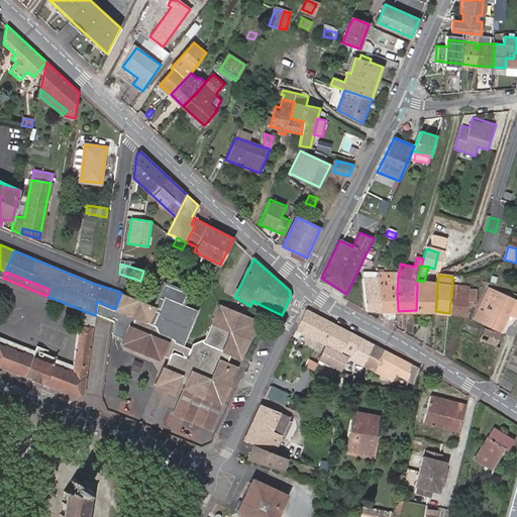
[(381,311),(379,278),(364,278),(367,309),(381,311)]
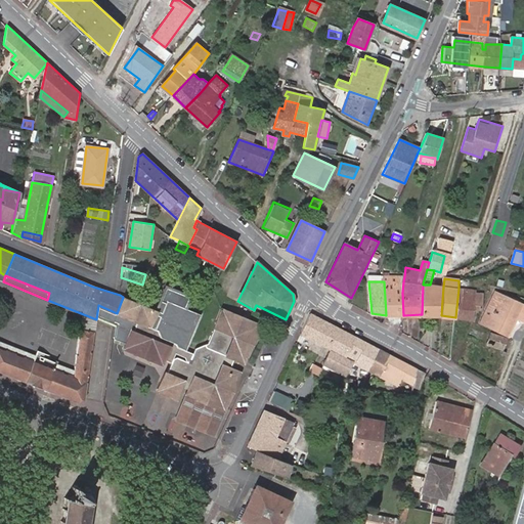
[(386,315),(403,315),(402,293),(403,281),(384,281),(386,315)]
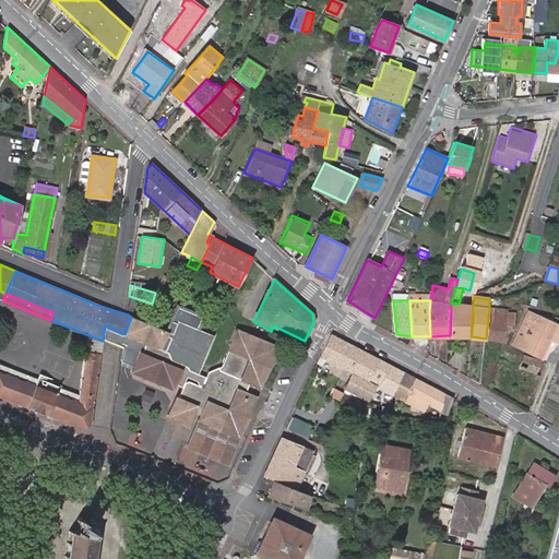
[(450,335),(471,336),(473,306),(459,304),(451,304),(450,335)]
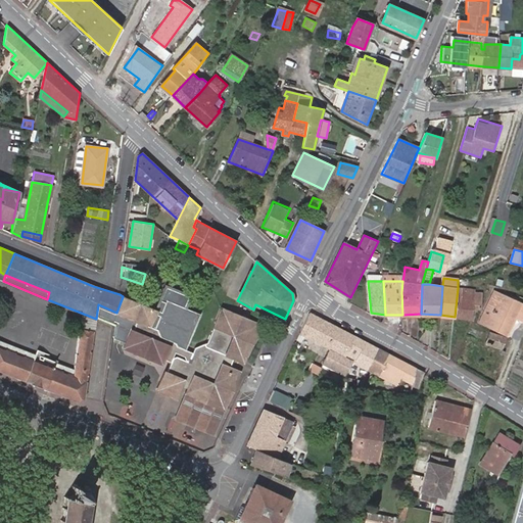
[(458,288),(455,317),(472,320),(474,308),(481,308),(481,293),(475,293),(475,290),(458,288)]
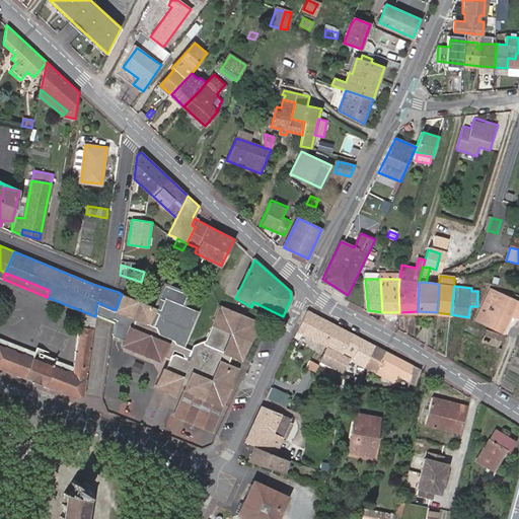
[(476,319),(501,331),(516,301),(491,289),(476,319)]
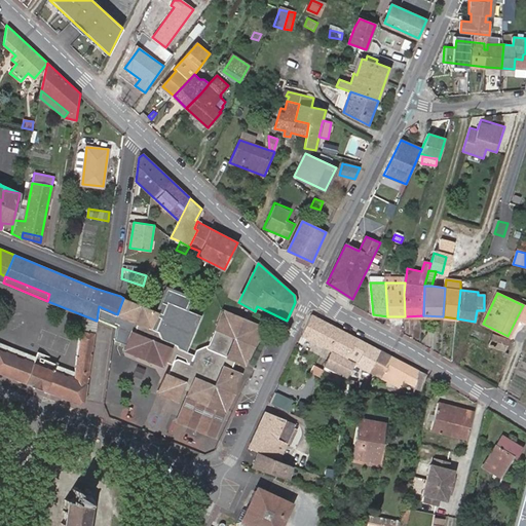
[(158,312),(123,298),(117,314),(138,322),(140,324),(137,333),(134,331),(132,332),(124,350),(162,366),(163,362),(172,365),(168,373),(166,373),(158,392),(178,401),(183,387),(184,384),(190,387),(188,390),(177,421),(215,438),(241,373),(231,369),(228,367),(231,361),(234,362),(245,366),(262,325),(223,309),(209,344),(196,349),(194,353),(184,350),(193,329),(192,329),(192,324),(191,317),(189,315),(187,313),(185,312),(185,310),(168,304),(164,314),(163,317),(158,331),(152,328),(157,314),(158,312)]
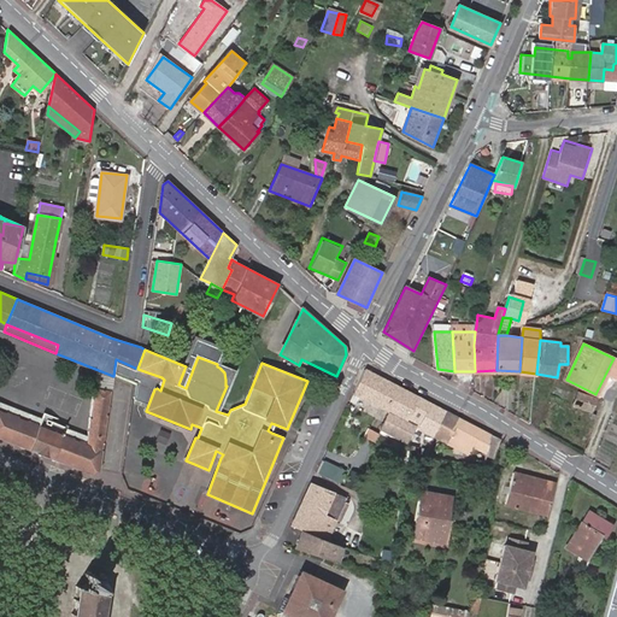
[(409,421),(421,398),(365,370),(354,394),(359,397),(391,412),(381,429),(407,444),(417,425),(409,421)]
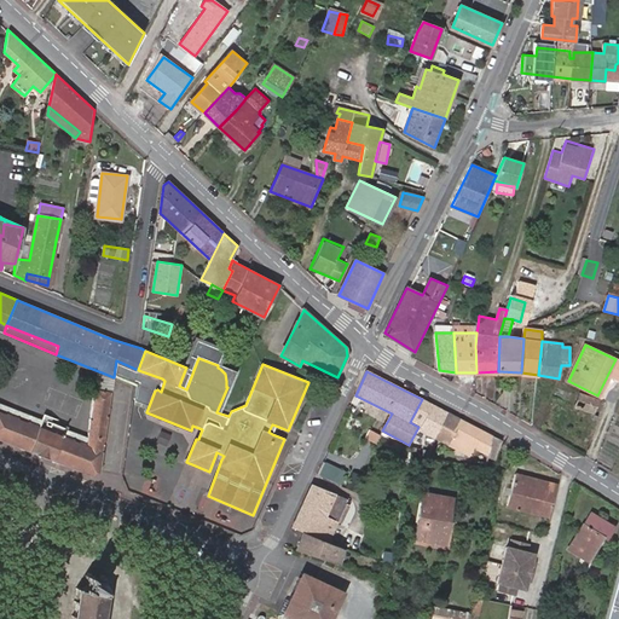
[(138,387),(137,399),(148,401),(150,388),(138,387)]
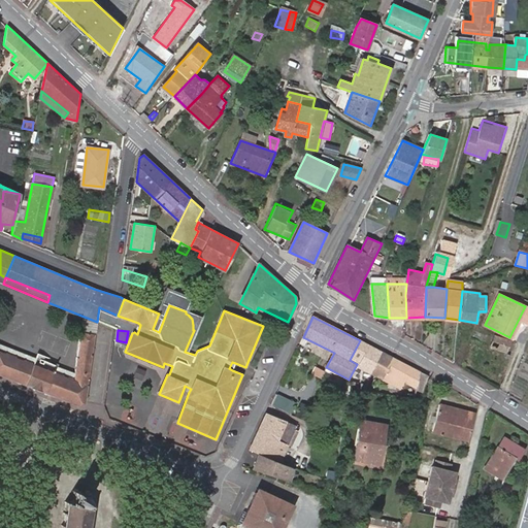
[(0,374),(78,405),(85,403),(95,334),(81,332),(75,372),(65,369),(65,367),(56,364),(56,365),(50,362),(43,360),(40,367),(33,364),(35,359),(0,343),(0,374)]
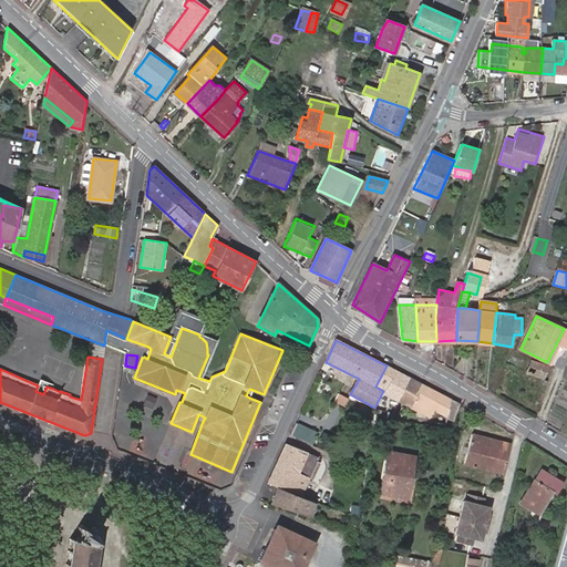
[(532,360),(527,372),(545,378),(548,367),(532,360)]
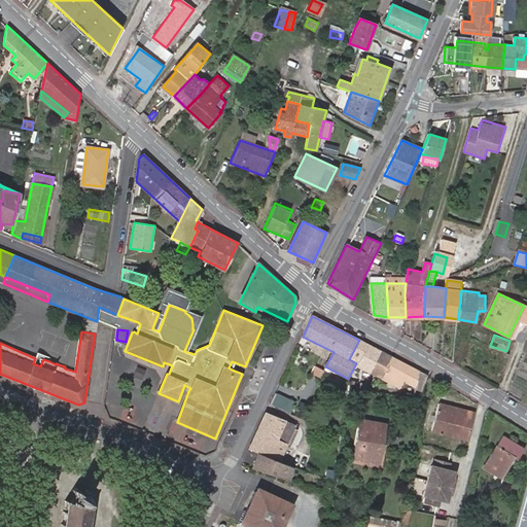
[(357,365),(371,373),(382,352),(359,340),(349,359),(356,363),(358,363),(357,365)]
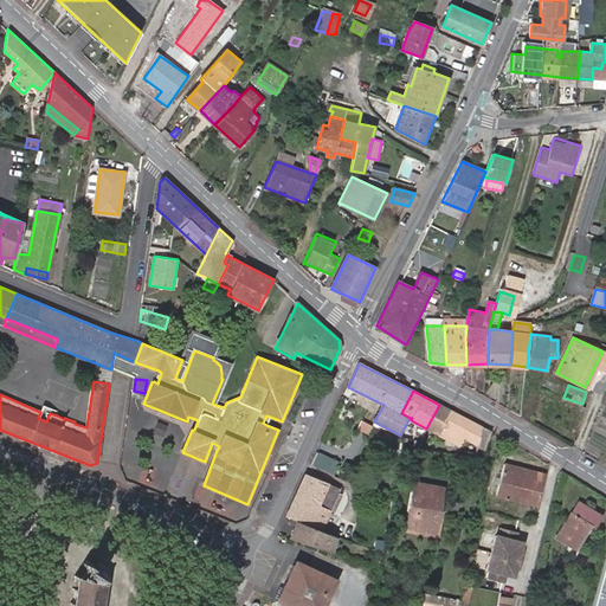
[(439,405),(426,429),(461,446),(465,438),(474,423),(439,405)]
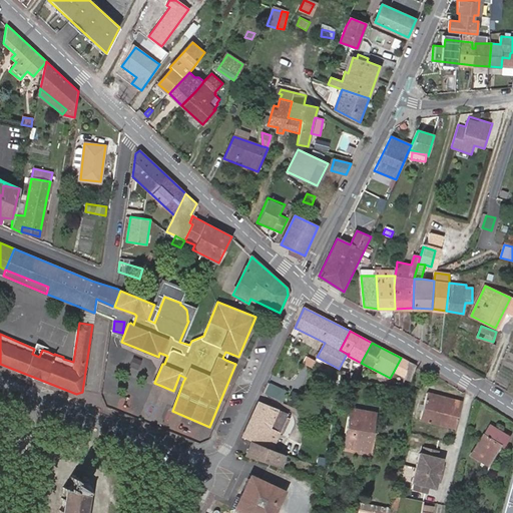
[(34,349),(32,354),(39,357),(42,350),(48,352),(50,349),(36,344),(34,349)]
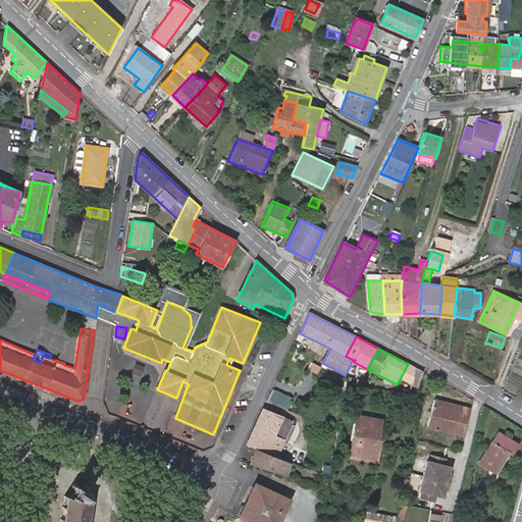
[(317,374),(320,367),(312,362),(308,370),(317,374)]
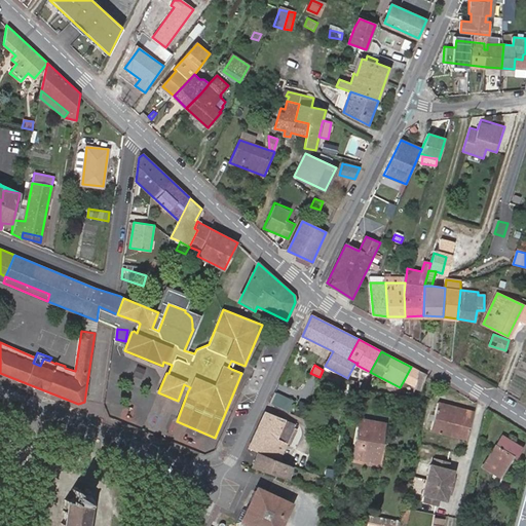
[(137,366),(134,376),(143,378),(146,368),(137,366)]
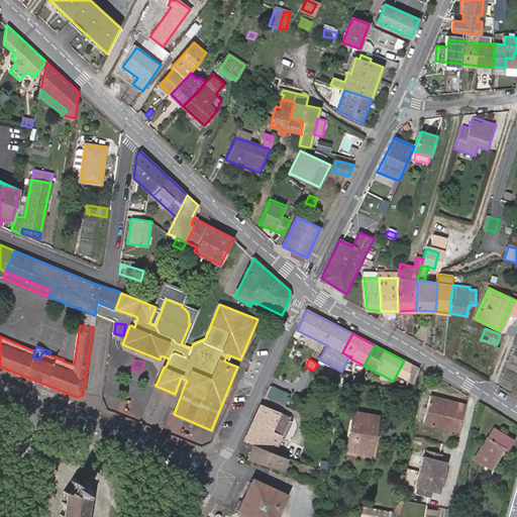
[(408,380),(412,365),(404,360),(397,374),(408,380)]
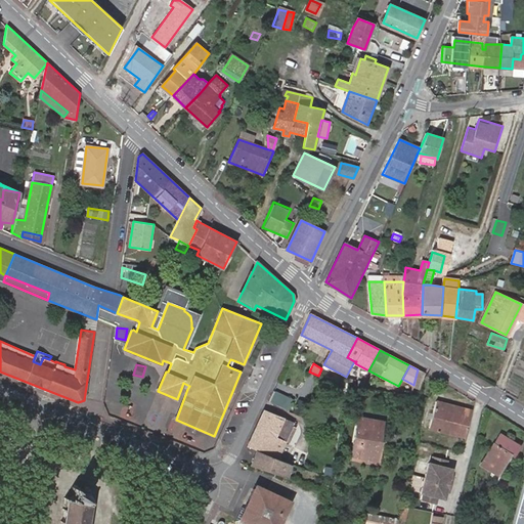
[(274,391),(269,403),(289,411),(294,399),(274,391)]
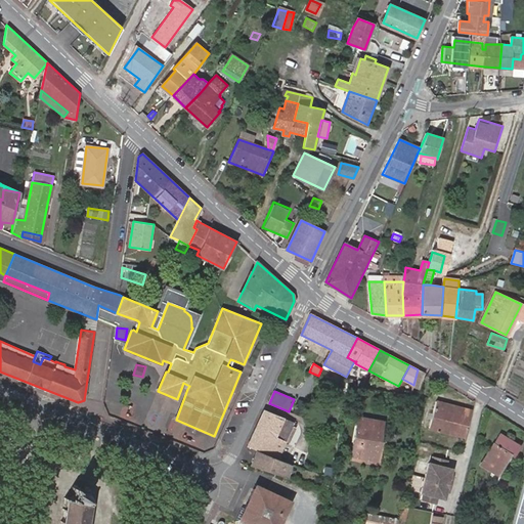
[(448,433),(454,406),(436,401),(430,428),(448,433)]
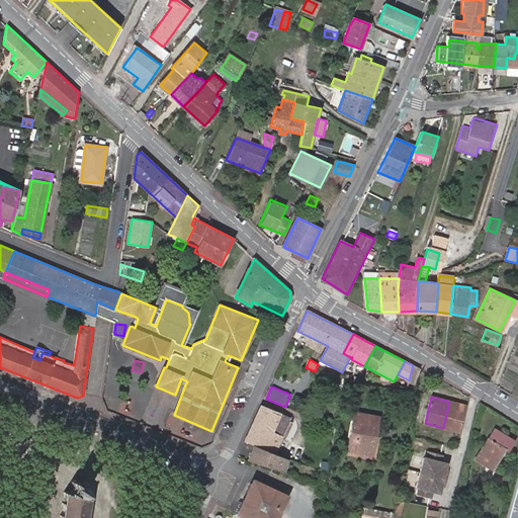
[(466,406),(449,402),(443,428),(459,432),(466,406)]
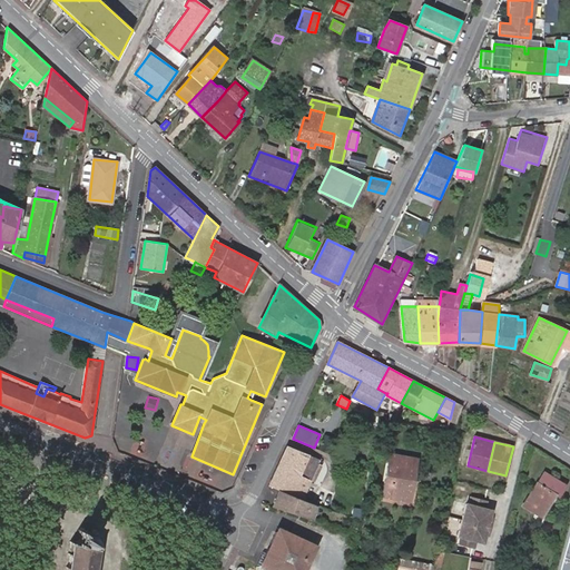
[(303,499),(307,489),(315,469),(310,467),(311,463),(301,459),(303,452),(288,446),(271,485),(282,490),(298,497),(303,499)]
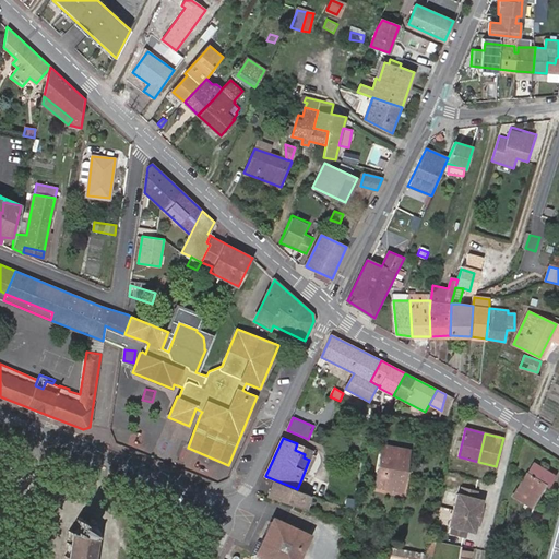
[(304,458),(309,460),(313,451),(297,443),(295,450),(305,454),(304,458)]
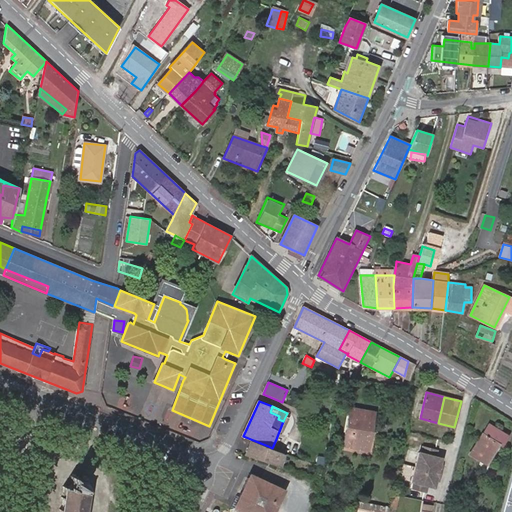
[(371,432),(374,412),(351,408),(344,444),(363,448),(367,431),(371,432)]
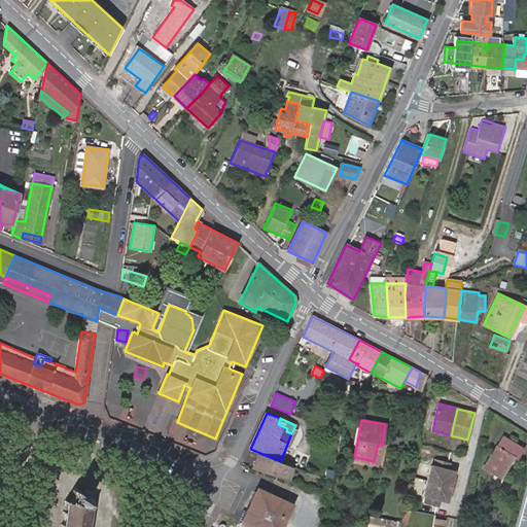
[(523,449),(504,436),(485,466),(501,478),(514,456),(517,458),(523,449)]
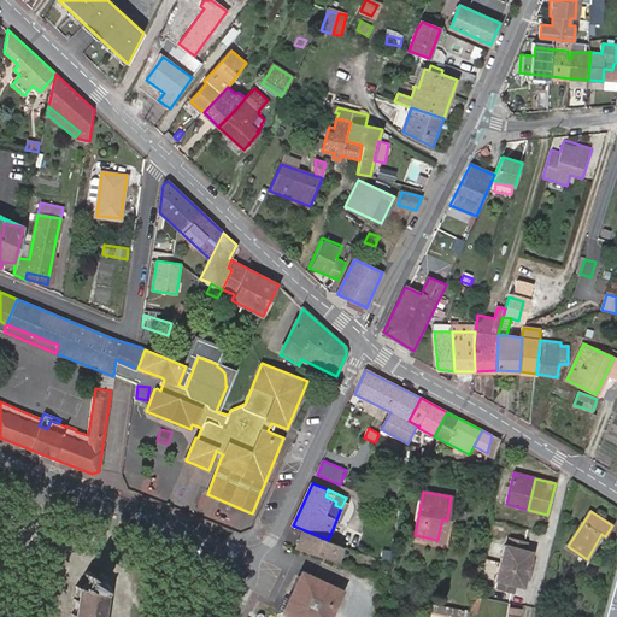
[(333,529),(328,540),(339,544),(344,534),(333,529)]
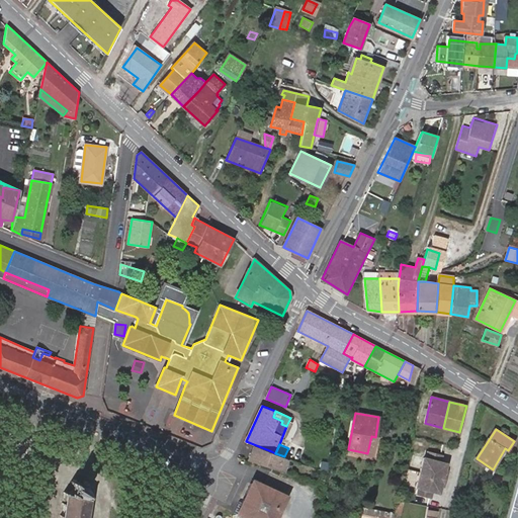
[(256,445),(248,460),(283,470),(287,457),(284,456),(275,453),(271,451),(256,445)]
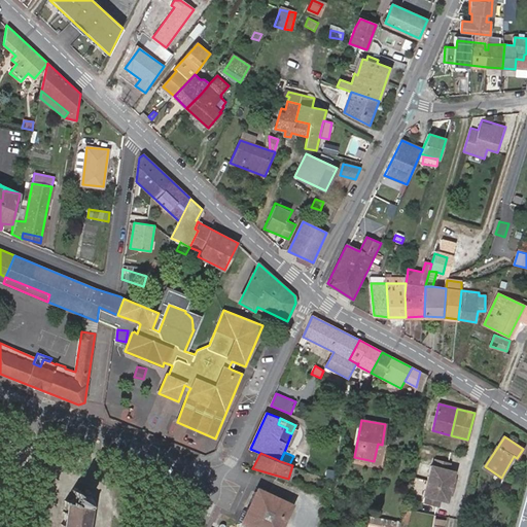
[(435,469),(431,468),(424,497),(427,498),(425,506),(438,510),(441,502),(447,503),(454,473),(448,472),(450,465),(436,461),(435,469)]
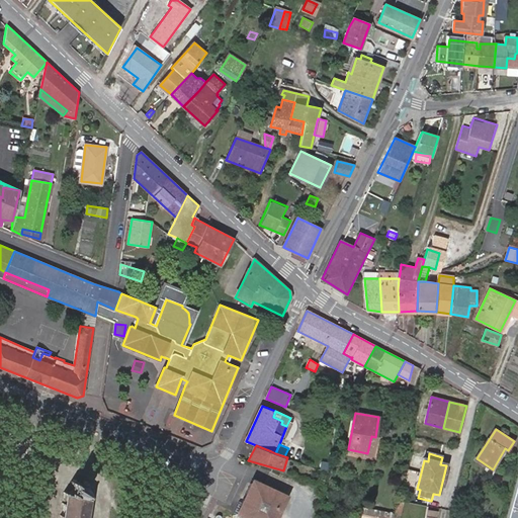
[(517,517),(517,475),(506,517),(517,517)]
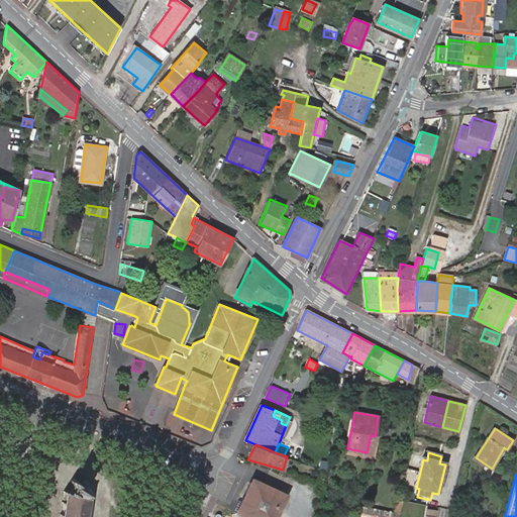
[(89,516),(87,516),(89,506),(91,506),(92,503),(89,502),(91,495),(87,494),(88,483),(86,483),(87,480),(74,478),(74,480),(71,480),(69,492),(66,491),(65,496),(63,496),(63,499),(65,499),(63,513),(60,513),(60,516),(62,516),(61,516),(89,516)]
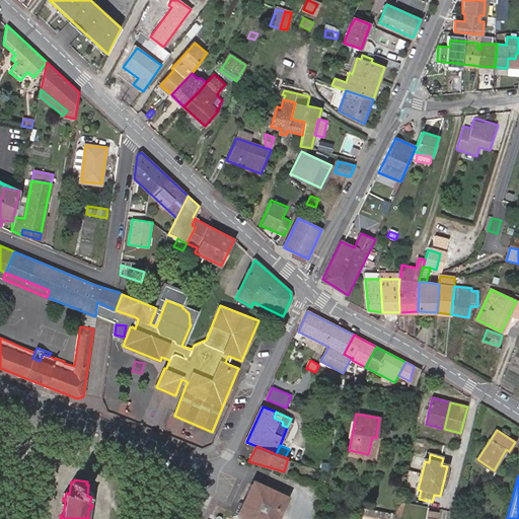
[(253,482),(242,505),(239,512),(238,515),(241,517),(246,518),(276,518),(287,496),(253,482)]
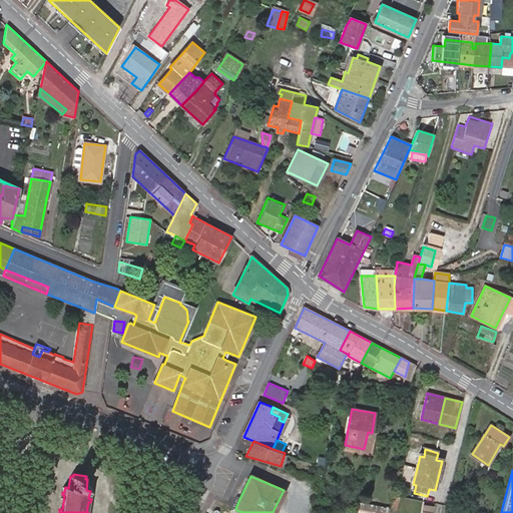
[(392,509),(362,504),(361,503),(358,512),(396,512),(399,499),(400,492),(396,492),(392,509)]
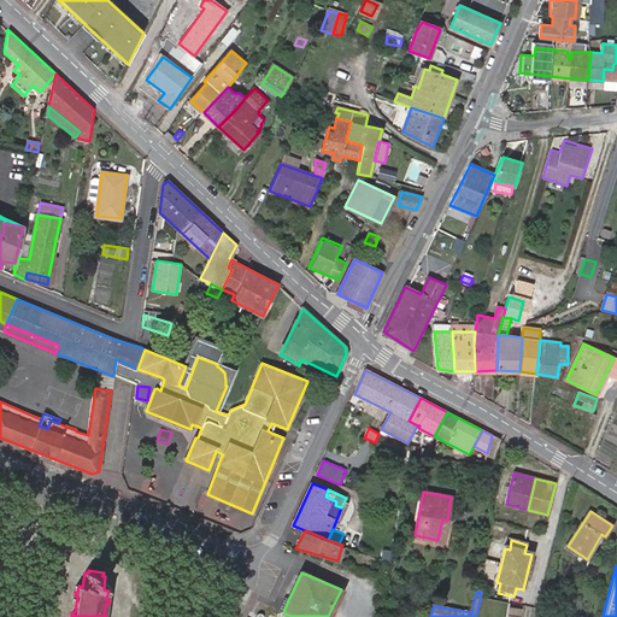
[(285,609),(288,600),(285,599),(276,615),(280,616),(293,616),(287,615),(283,612),(285,609)]
